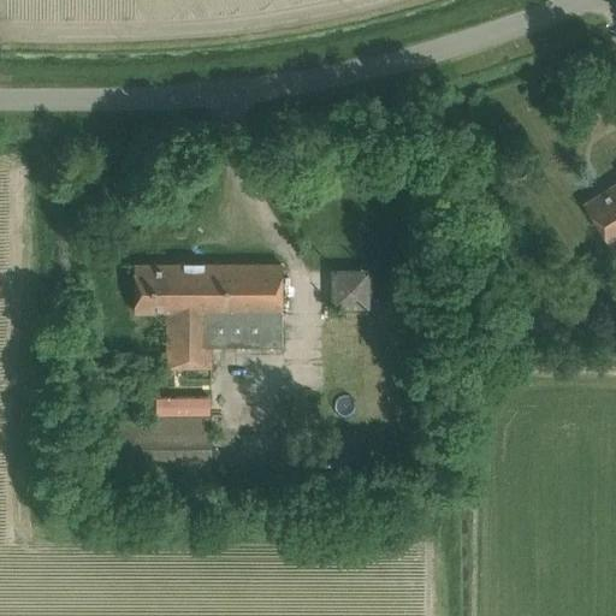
[(615,183),(584,203),(610,244),(615,240),(615,183)]
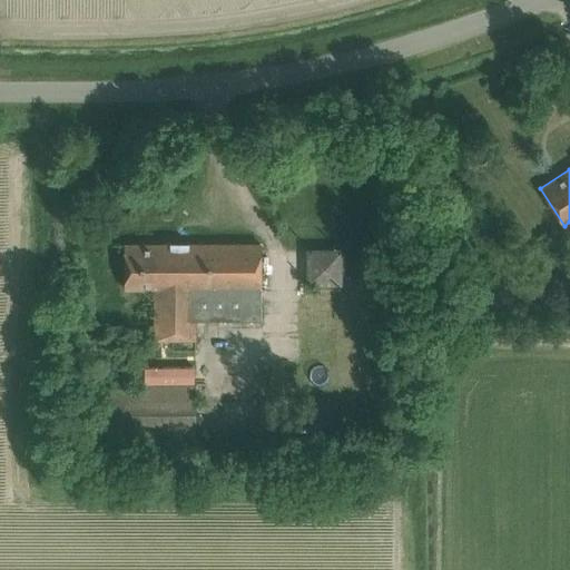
[(261,322),(261,290),(259,245),(124,246),(125,291),(154,291),(155,341),(195,341),(195,322),(261,322)]
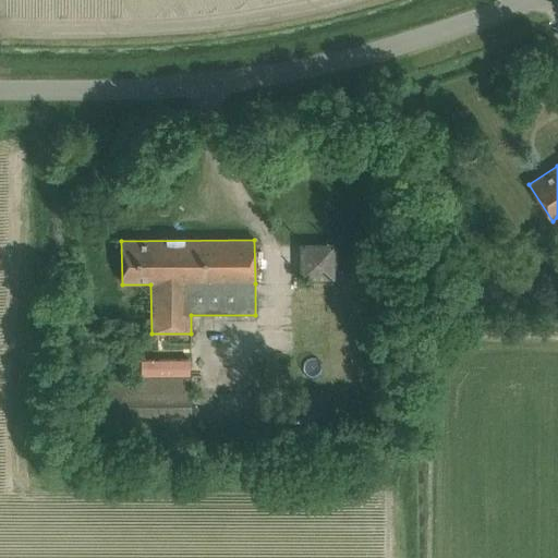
[(335,278),(335,243),(299,243),(299,278),(335,278)]
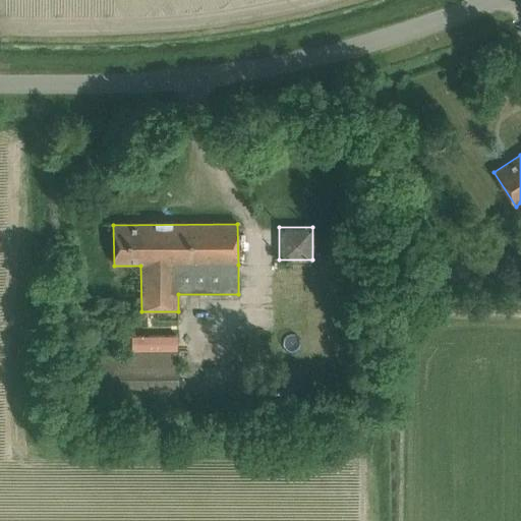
[(96,404),(179,404),(178,352),(96,352),(96,404)]
